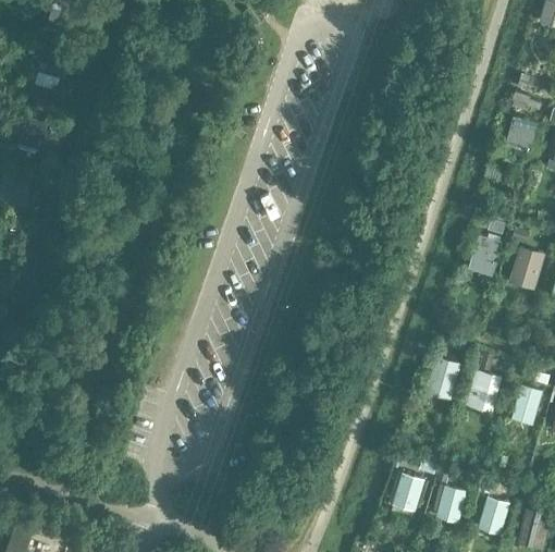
[(56,14),(60,0),(33,0),(32,7),(56,14)]
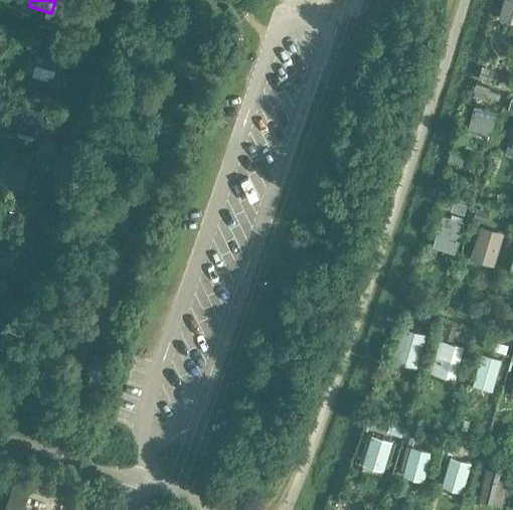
[(512,0),(503,0),(500,23),(512,24),(512,0)]
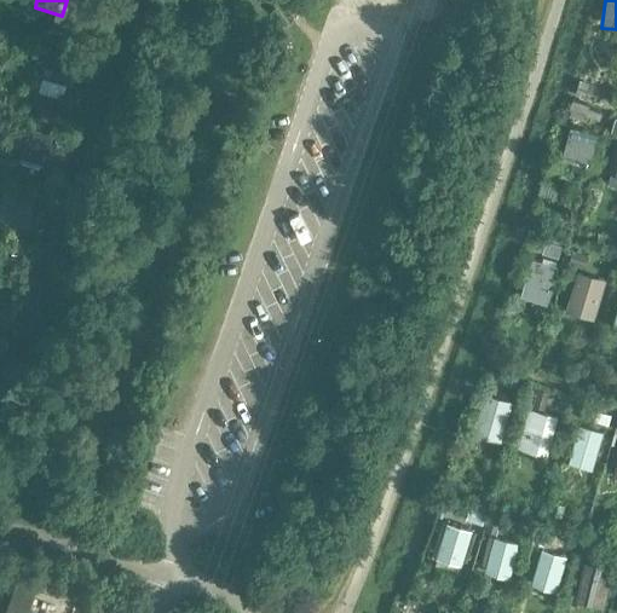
[(0,145),(24,152),(32,128),(5,120),(0,134),(0,145)]
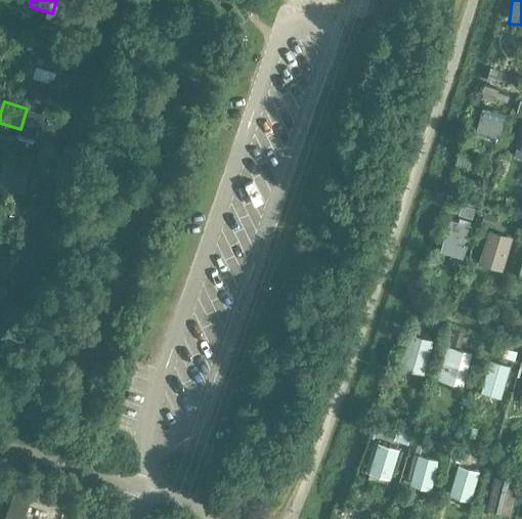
[(507,114),(482,105),(473,134),(497,142),(507,114)]
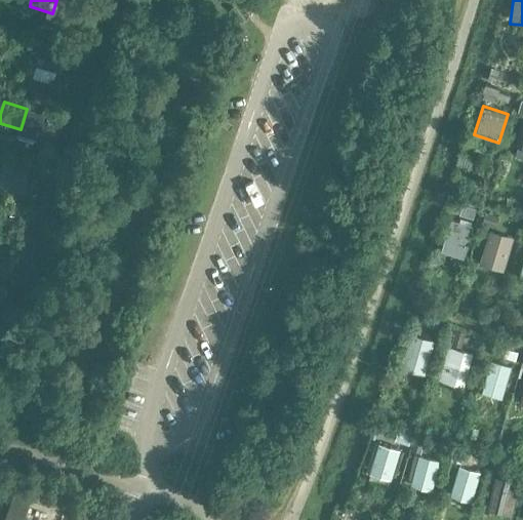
[(465,261),(478,211),(463,207),(458,225),(450,223),(441,254),(465,261)]
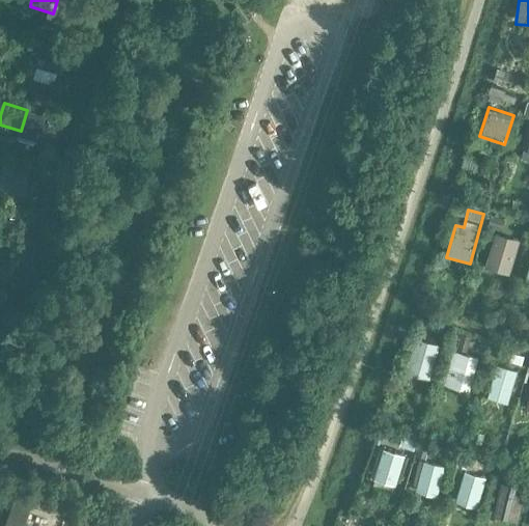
[(522,249),(497,242),(489,270),(512,277),(522,249)]
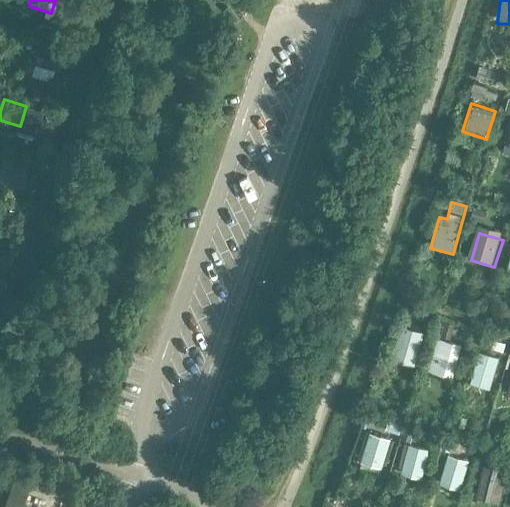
[(414,331),(395,329),(391,360),(410,363),(414,331)]
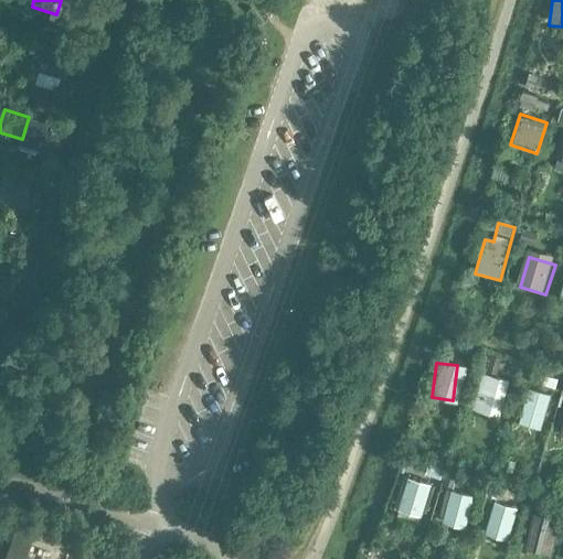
[(471,417),(498,423),(509,382),(482,375),(471,417)]
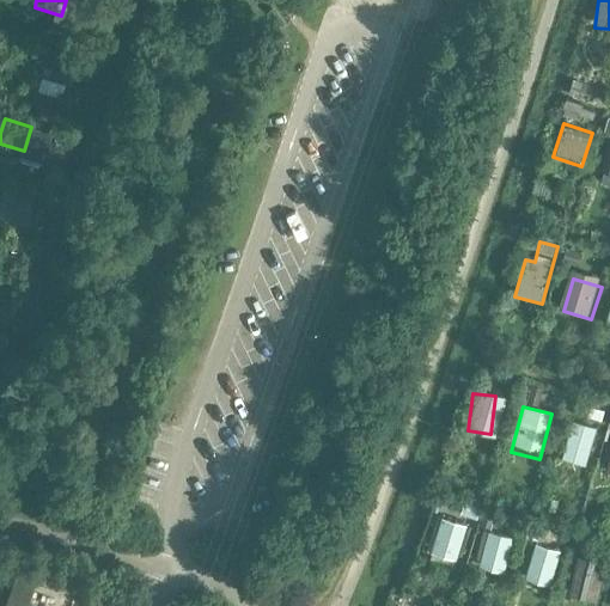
[(584,460),(595,433),(569,423),(560,452),(584,460)]
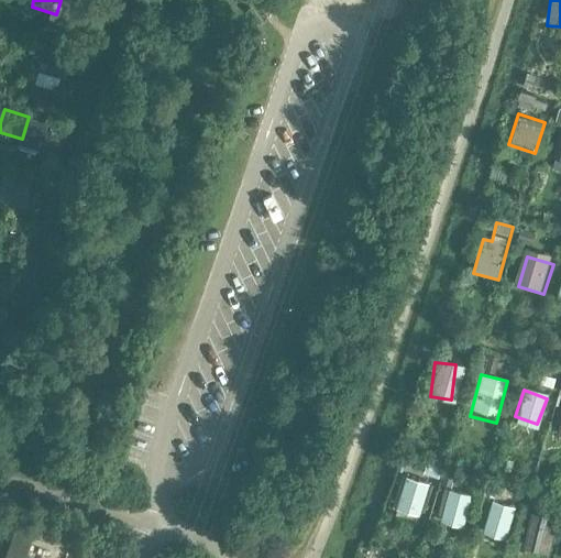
[(424,481),(402,478),(397,511),(419,514),(424,481)]
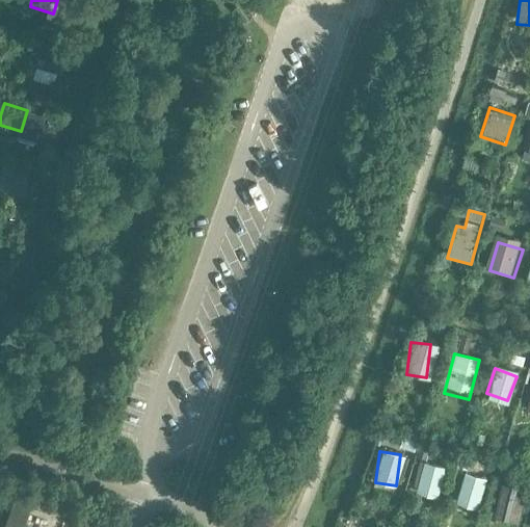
[(438,501),(448,470),(426,463),(416,494),(438,501)]
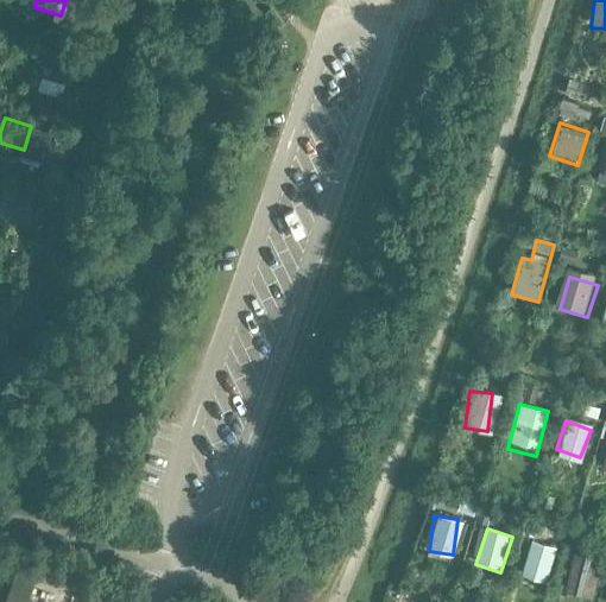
[(551,542),(528,539),(523,578),(548,581),(551,542)]
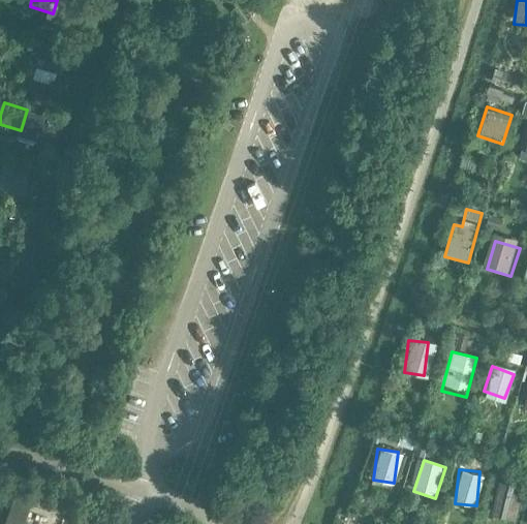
[(497,484),(492,518),(517,521),(522,487),(497,484)]
